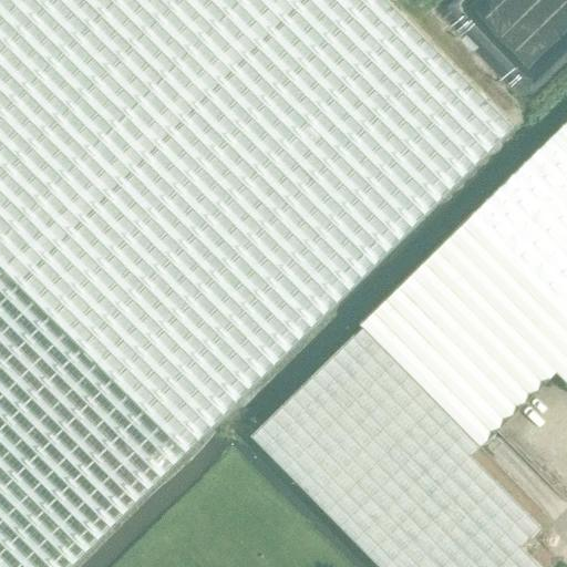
[(0,0),(0,266),(184,451),(504,133),(511,126),(383,0),(0,0)]
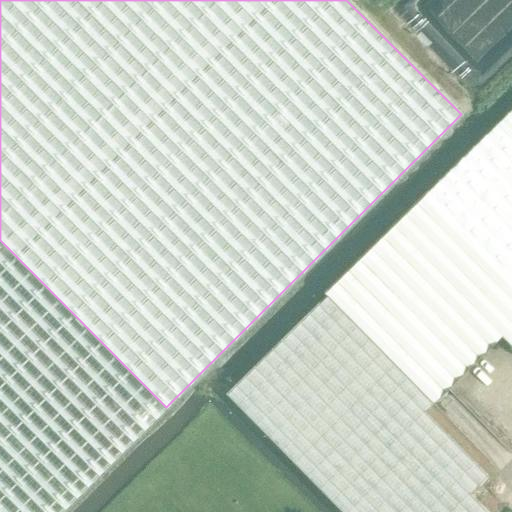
[(511,107),(426,192),(511,280),(511,107)]
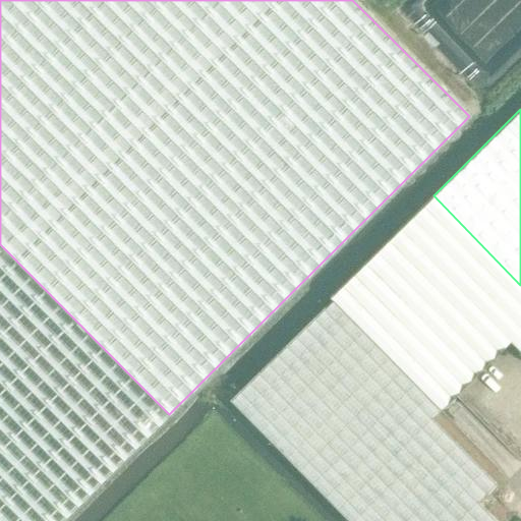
[(329,298),(332,301),(440,410),(509,342),(520,354),(520,285),(433,195),(329,298)]
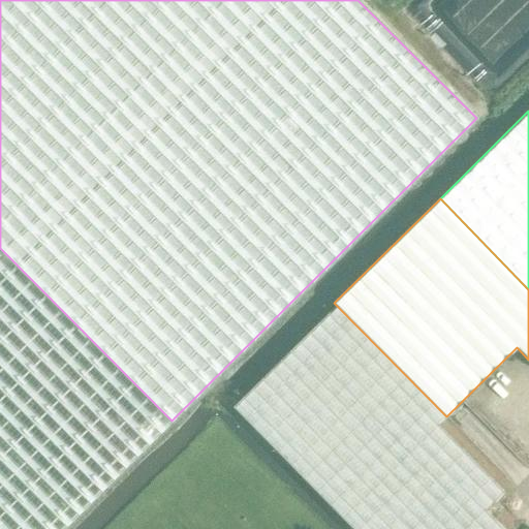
[(0,528),(62,528),(172,421),(0,248),(0,528)]
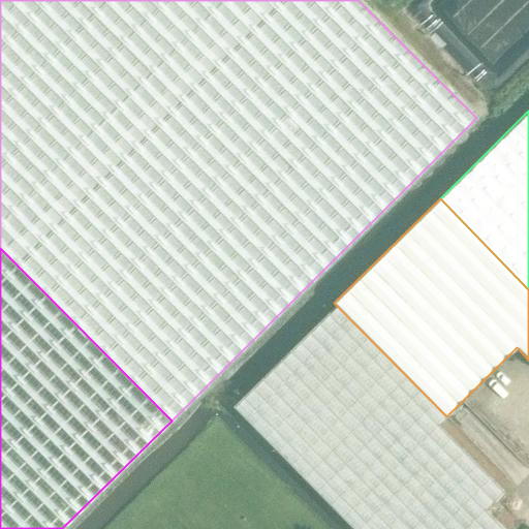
[(437,426),(446,417),(446,416),(337,306),(232,407),(351,528),(501,528),(484,510),(502,492),(437,426)]
